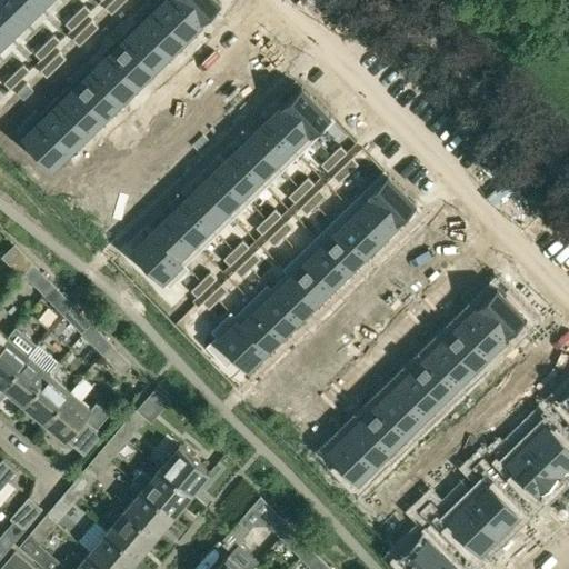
[(1,0),(0,0),(0,28),(8,37),(23,22),(1,0)]
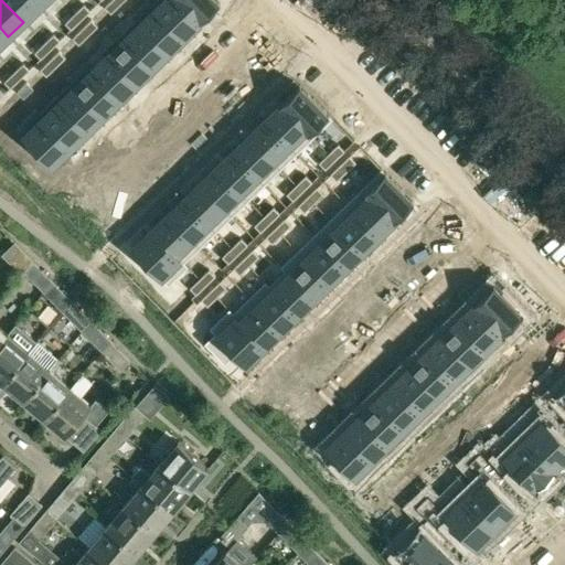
[(31,0),(1,0),(23,22),(39,8),(31,0)]
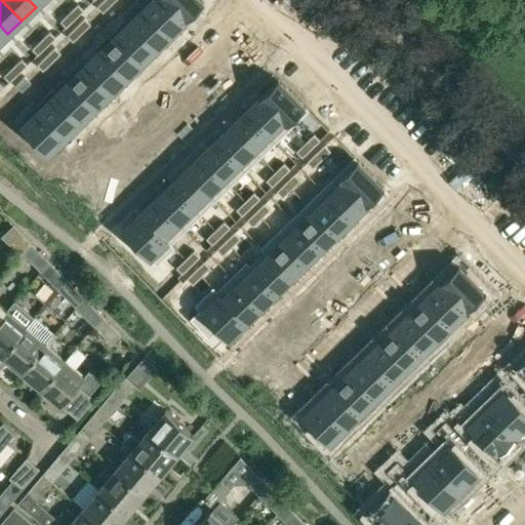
[(108,0),(103,0),(96,6),(103,12),(112,4),(108,0)]
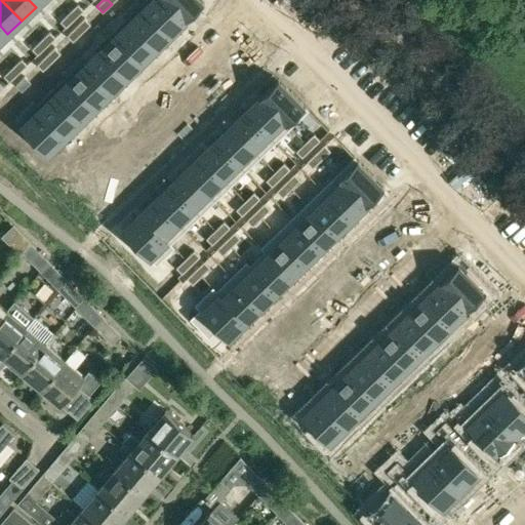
[(136,0),(122,14),(156,49),(171,35),(136,0)]
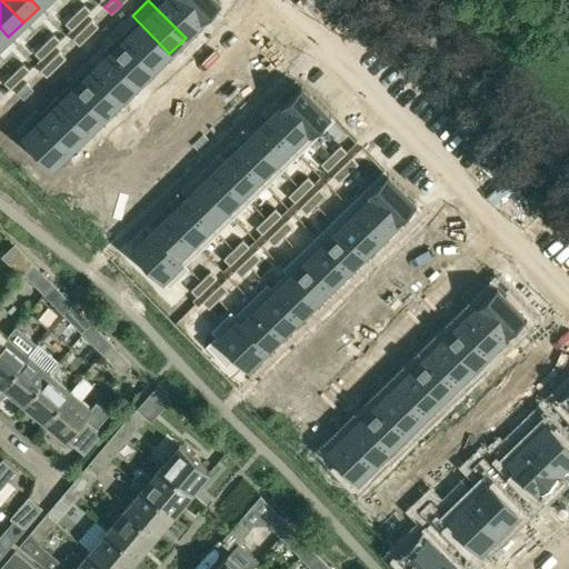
[(149,0),(148,0),(186,38),(201,21),(180,0),(156,0),(153,3),(149,0)]
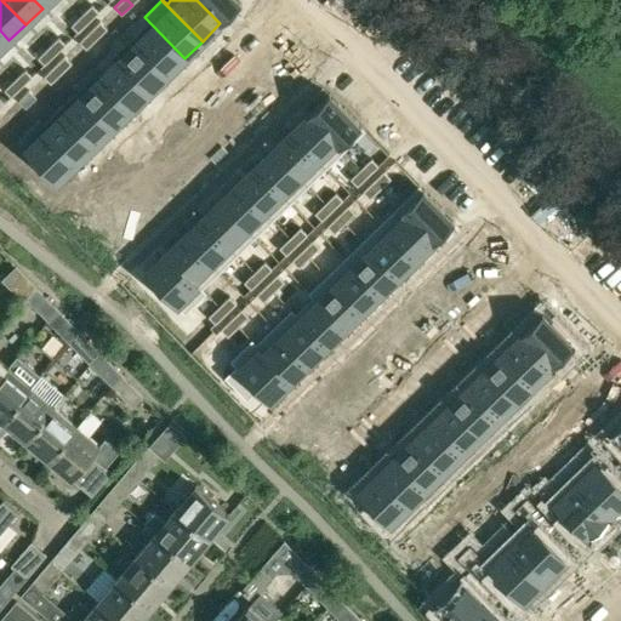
[(238,0),(197,0),(220,23),(241,3),(238,0)]
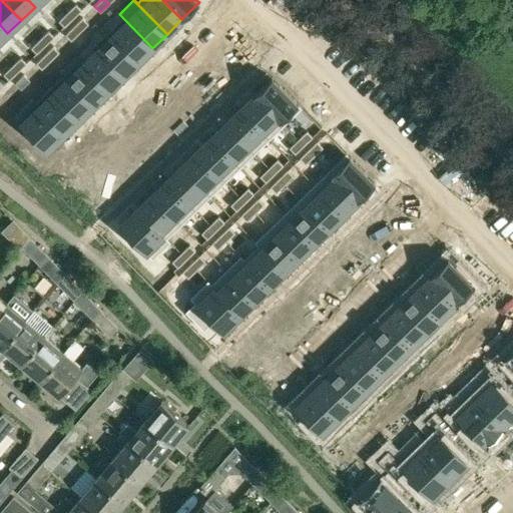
[(76,4),(67,12),(73,18),(82,10),(76,4)]
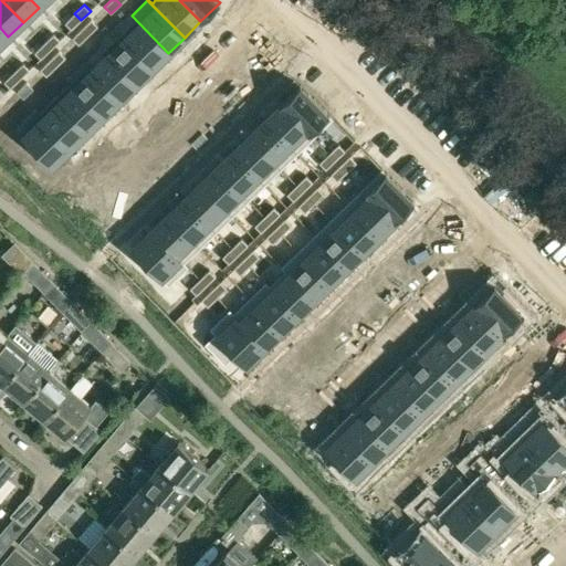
[(74,13),(65,23),(71,29),(81,20),(74,13)]
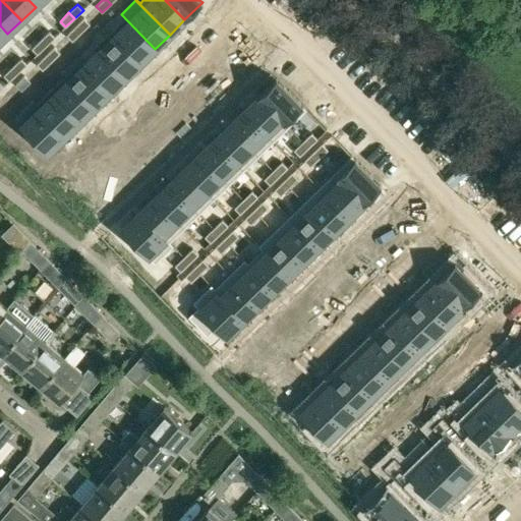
[(124,18),(110,33),(139,63),(155,49),(121,14),(121,15),(124,18)]
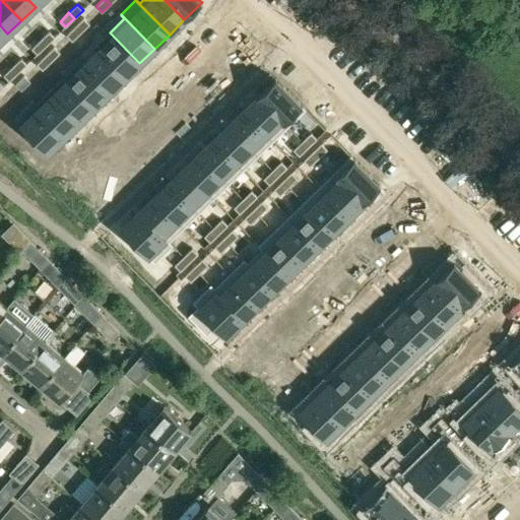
[(84,18),(75,26),(81,33),(89,24),(84,18)]
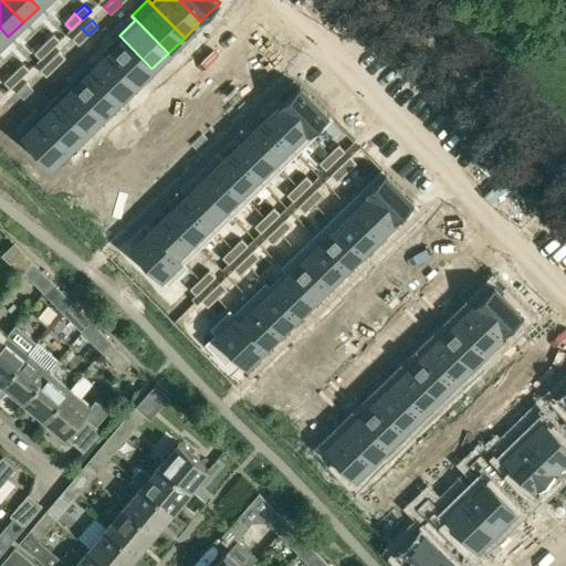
[(82,29),(72,38),(79,44),(88,35),(82,29)]
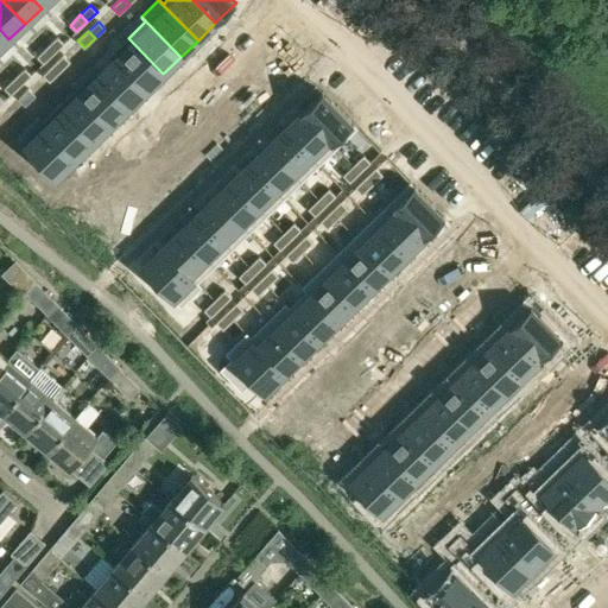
[(57,37),(48,46),(54,54),(64,44),(57,37)]
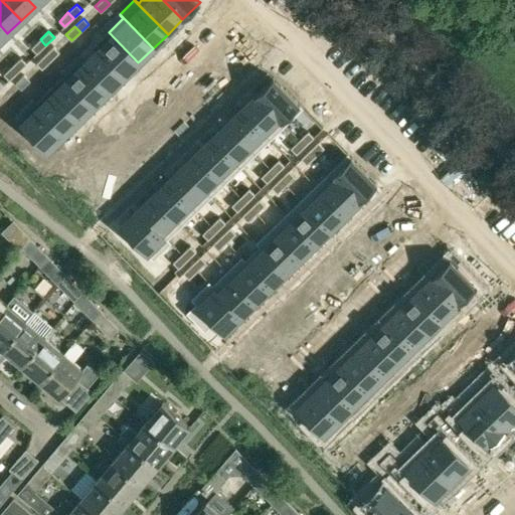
[(109,32),(94,46),(124,76),(138,62),(109,32)]
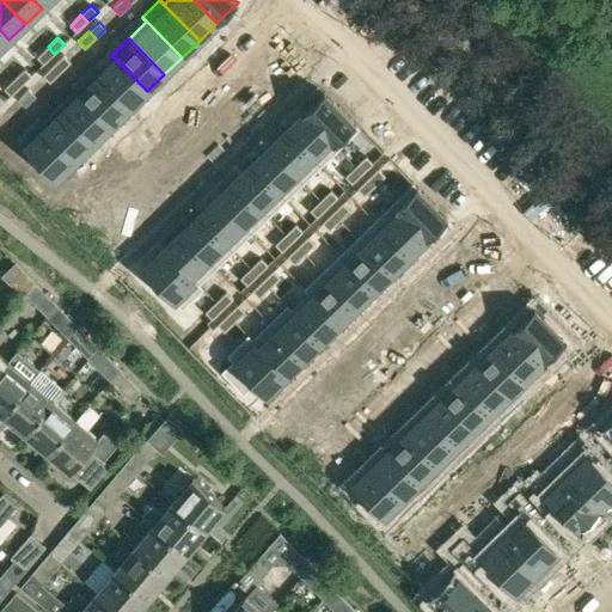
[(48,47),(37,56),(44,63),(54,54),(48,47)]
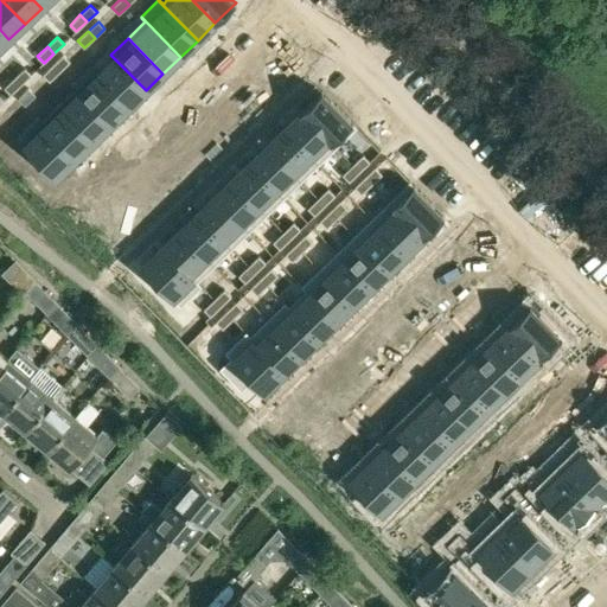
[(63,55),(53,65),(59,71),(70,62),(63,55)]
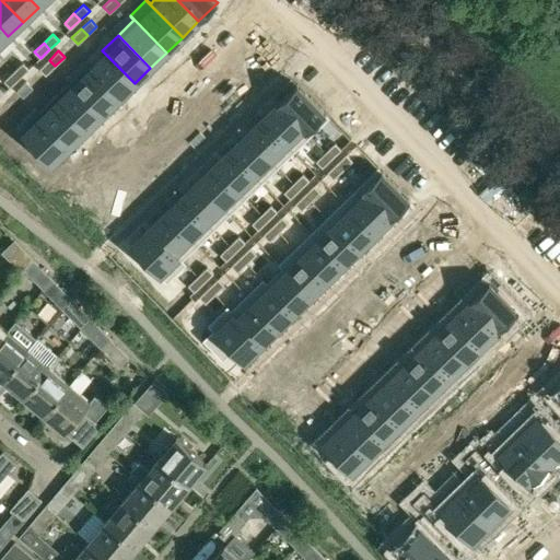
[(83,61),(82,62),(118,98),(135,83),(102,50),(105,55),(91,69),(83,61)]
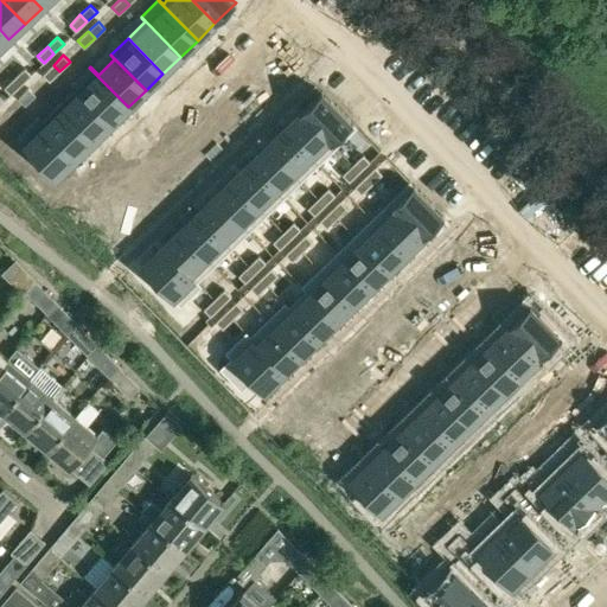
[(53,65),(43,75),(50,82),(59,71),(53,65)]
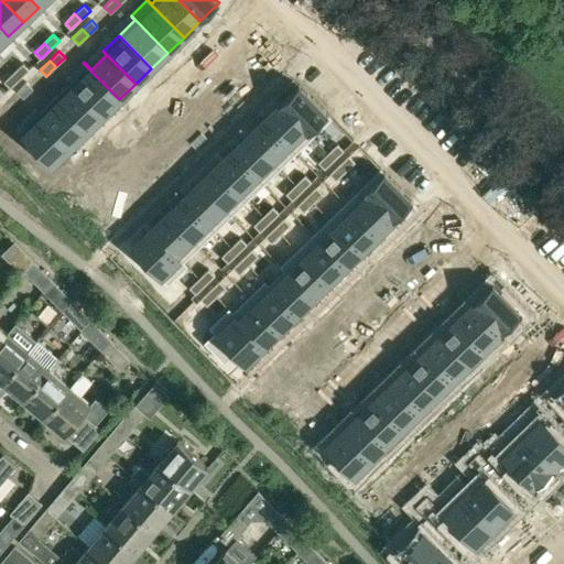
[(23,63),(13,73),(20,79),(29,69),(23,63)]
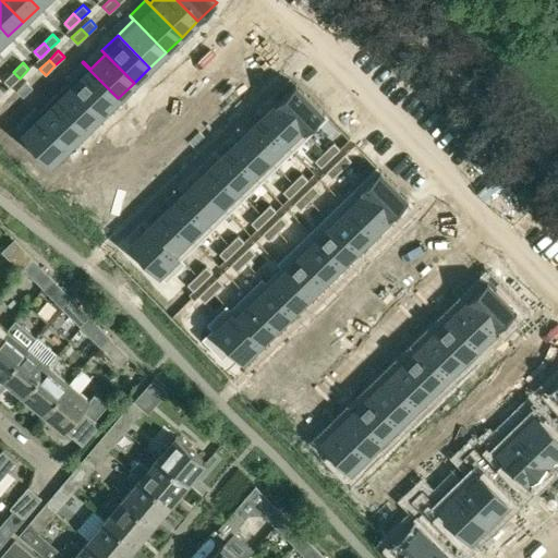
[(82,62),(67,77),(102,114),(118,98),(82,62)]
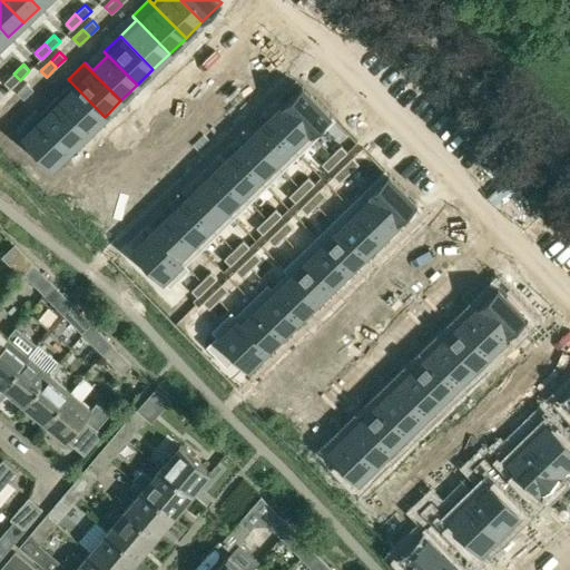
[(13,74),(3,82),(10,89),(20,80),(13,74)]
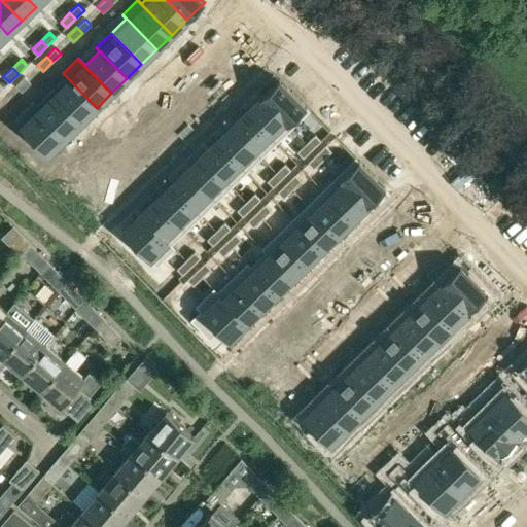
[(66,77),(50,92),(81,123),(97,108),(63,73),(62,73),(66,77)]
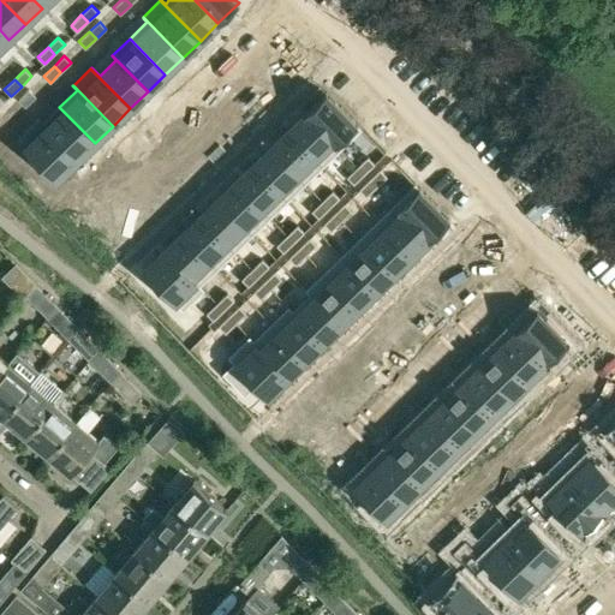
[(29,90),(18,100),(25,107),(36,96),(29,90)]
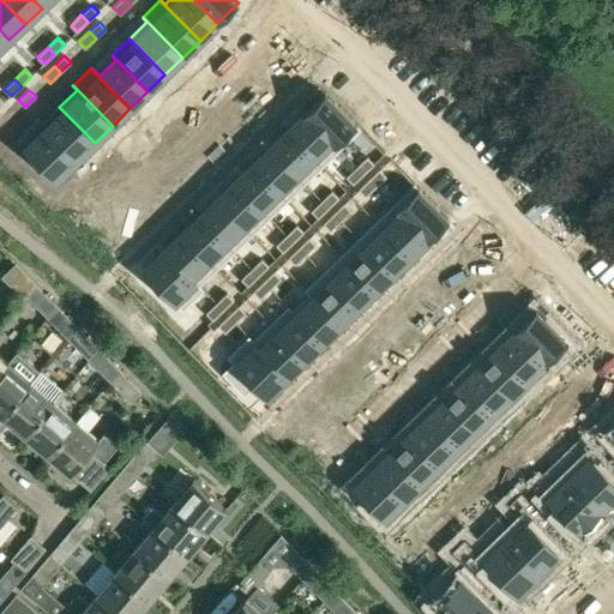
[(325,92),(305,113),(341,149),(361,128),(325,92)]
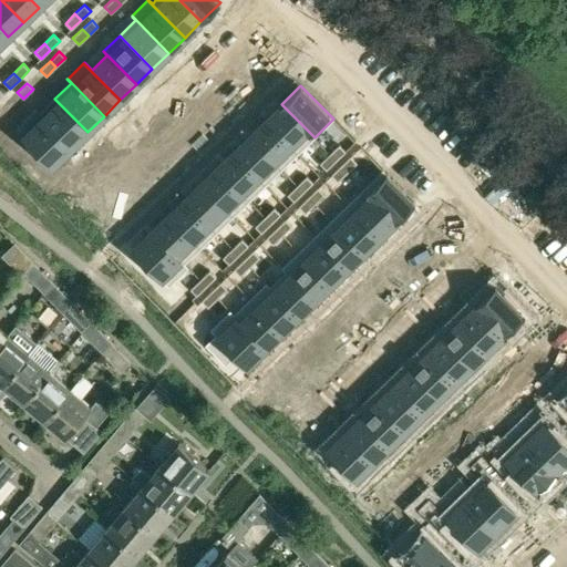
[(35,110),(34,110),(71,147),(88,132),(54,99),(39,113),(35,110)]
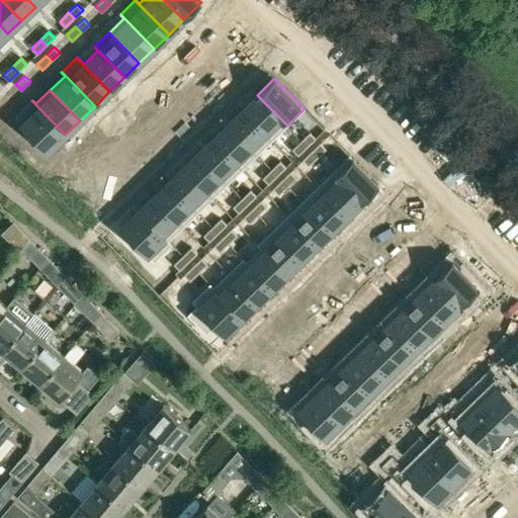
[(257,95),(242,109),(272,141),(287,125),(257,95)]
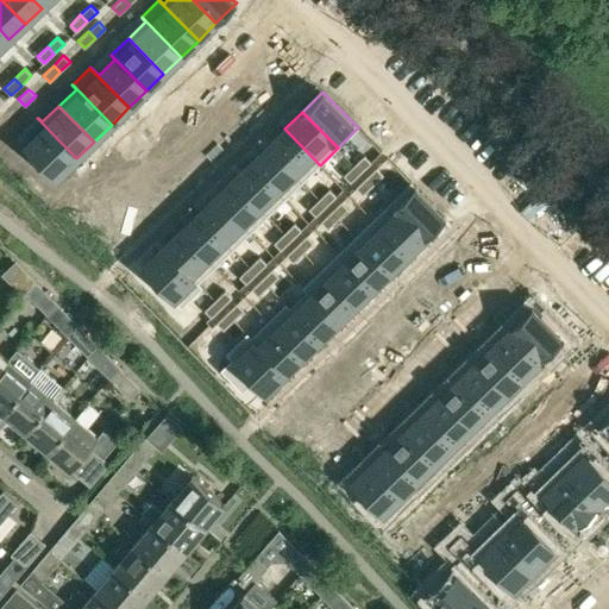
[(37,118),(17,139),(56,179),(76,158),(37,118)]
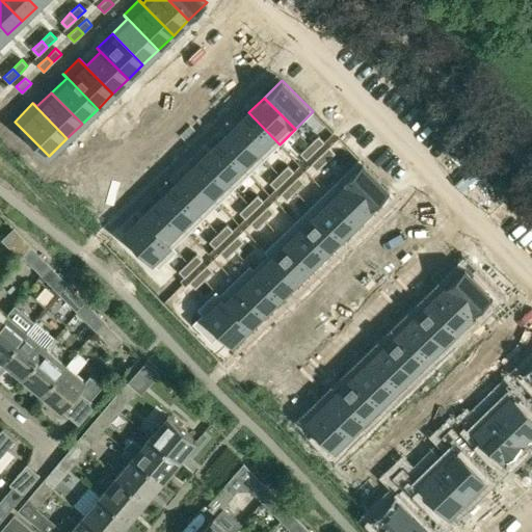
[(248,112),(234,127),(264,159),(280,144),(248,112)]
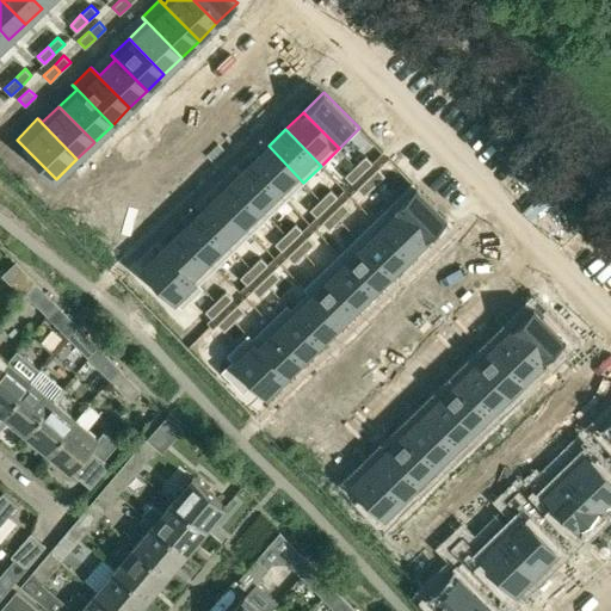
[(269,146),(251,164),(287,199),(303,183),(269,146)]
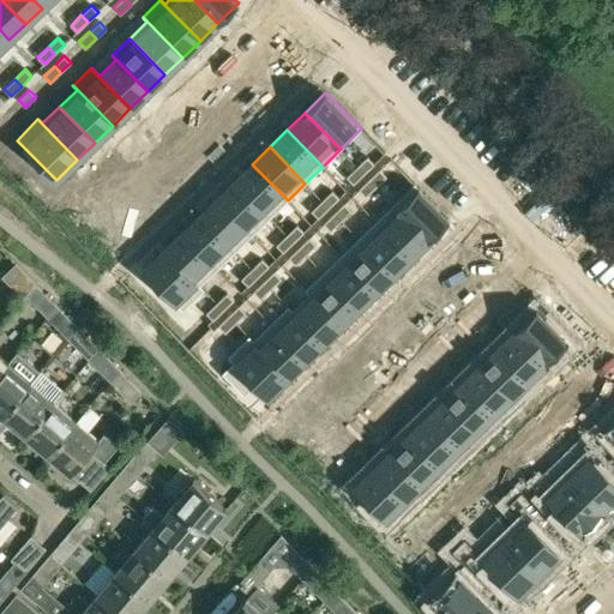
[(367,157),(356,167),(363,174),(374,163),(367,157)]
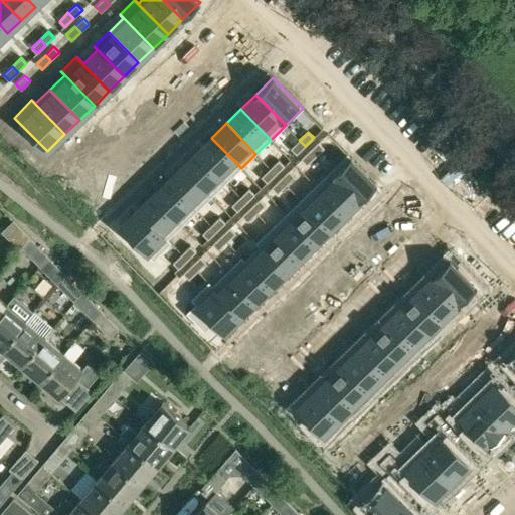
[(211,138),(196,152),(226,182),(241,168),(211,138)]
